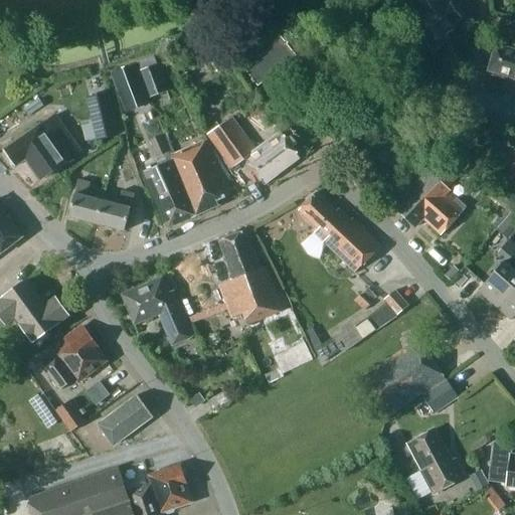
[(450,5),(446,0),(409,0),(420,14),(411,20),(435,51),(450,40),(447,35),(454,29),(452,26),(462,18),(452,4),(450,5)]
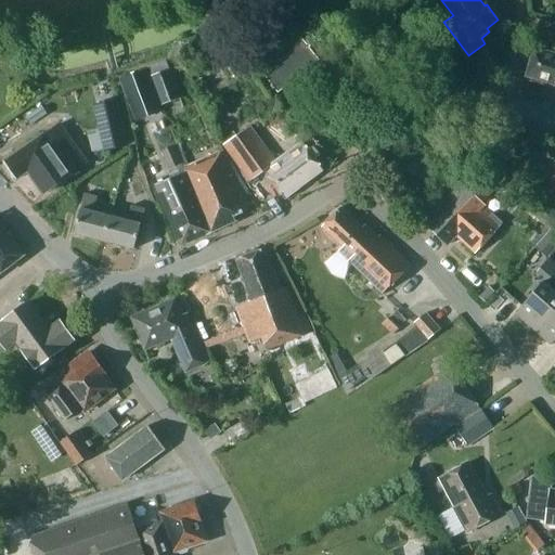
[(308,46),(301,37),(260,68),(273,86),(271,87),(274,90),(275,89),(279,93),(319,62),(333,79),(346,68),(322,37),(310,47),(309,44),(308,46)]
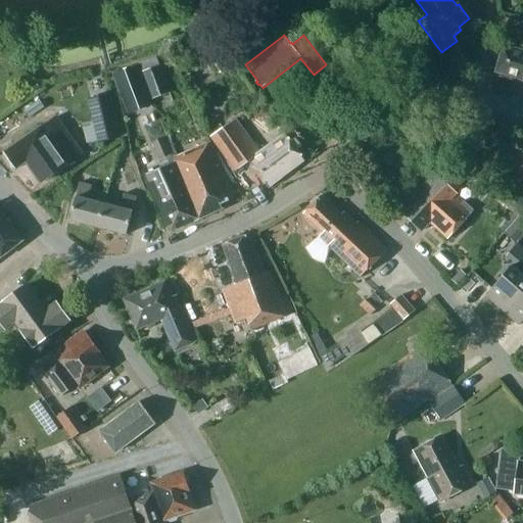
[(496,73),(522,80),(522,39),(520,50),(509,47),(505,46),(496,73)]
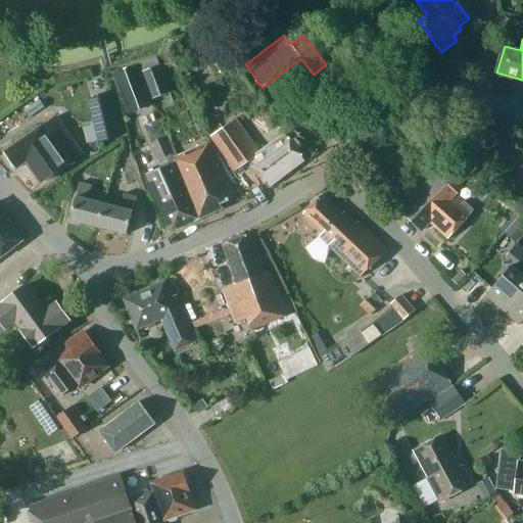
[(140,63),(143,73),(160,65),(156,57),(156,56),(140,63)]
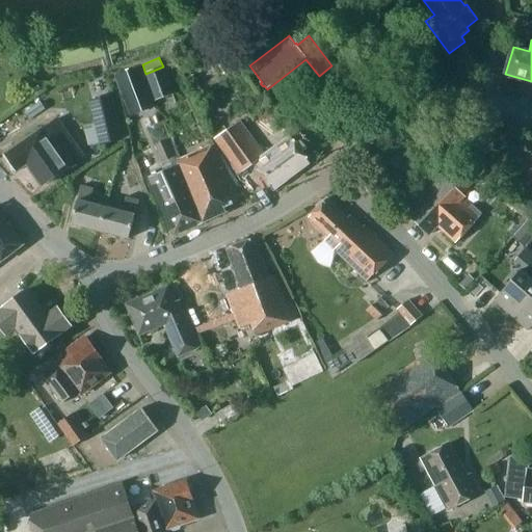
[(145,74),(156,102),(174,95),(163,67),(145,74)]
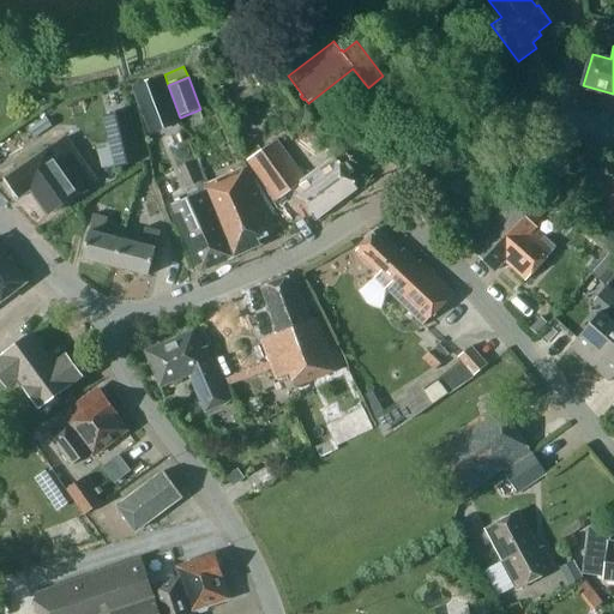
[(133,89),(151,134),(180,122),(163,78),(133,89)]
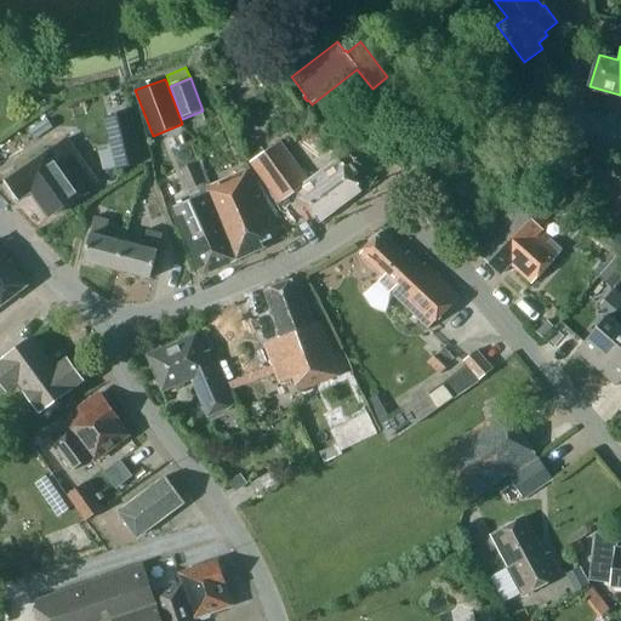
[(106,121),(113,149),(101,153),(104,171),(143,163),(132,115),(106,121)]
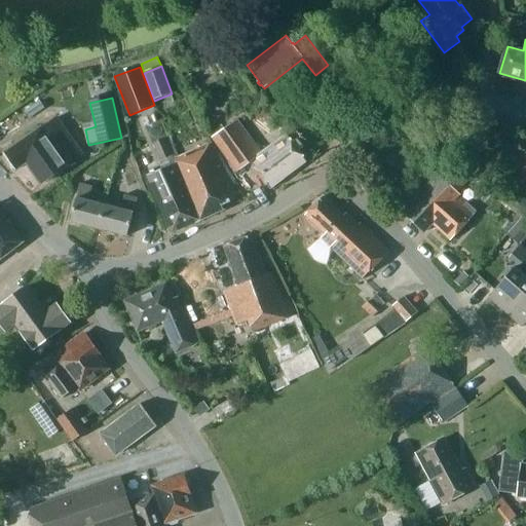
[(40,101),(25,111),(30,119),(45,108),(40,101)]
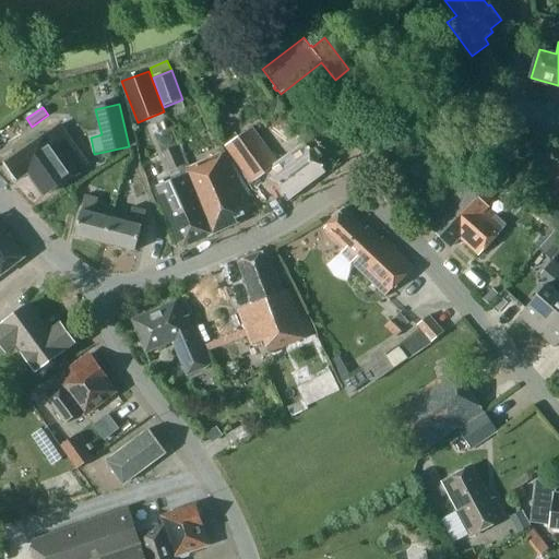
[(278,164),(252,128),(226,146),(253,183),(268,174),(287,202),(326,173),(306,143),(278,164)]
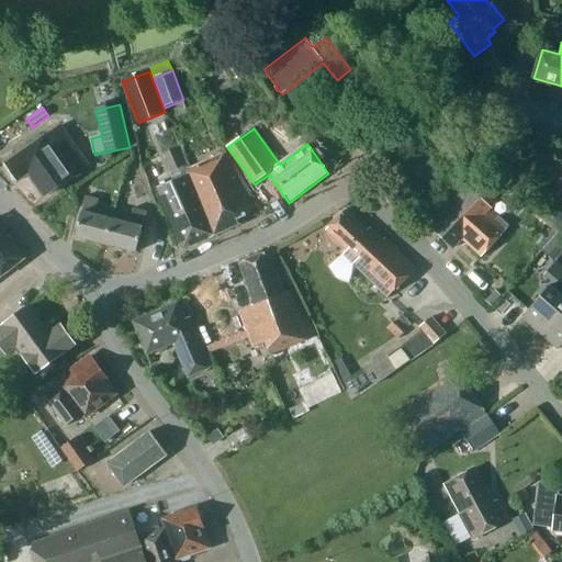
[(72,143),(68,145),(57,130),(45,138),(45,137),(6,164),(19,182),(30,175),(45,198),(74,178),(72,177),(89,166),(72,143)]
